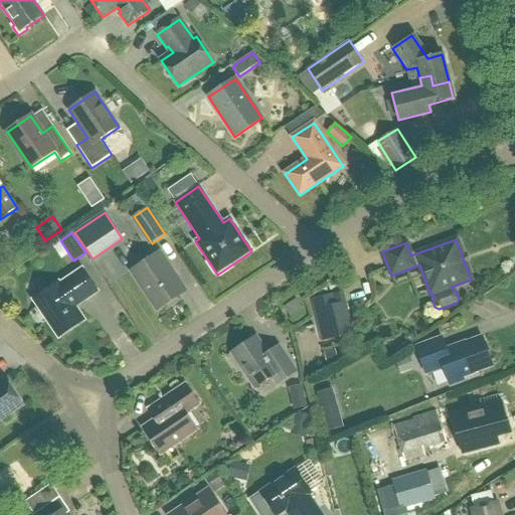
[(170,307),(176,302),(177,297),(184,292),(159,253),(132,272),(158,310),(165,305),(170,307)]
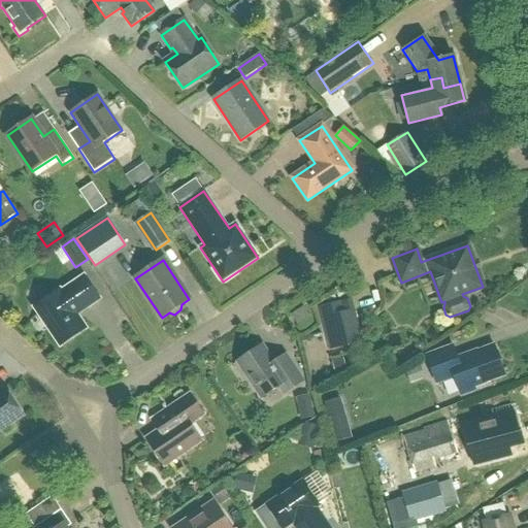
[(99,299),(84,276),(61,292),(60,291),(34,307),(60,345),(86,329),(76,315),(99,299)]
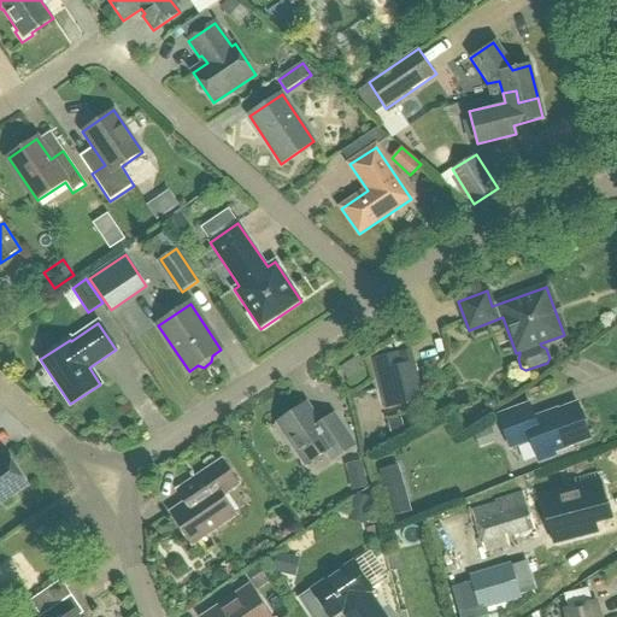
[(386,409),(424,400),(412,348),(374,357),(386,409)]
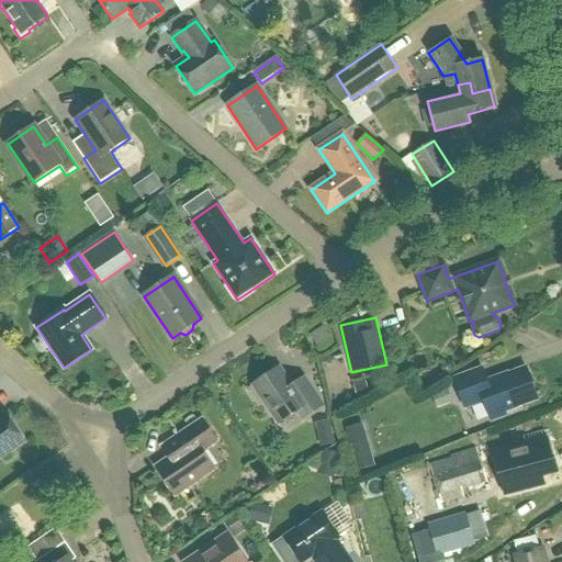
[(316,345),(329,336),(323,327),(310,336),(316,345)]
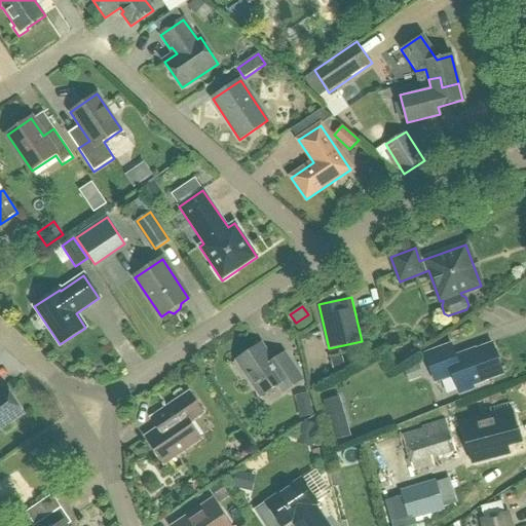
[(261,344),(231,365),(232,366),(237,362),(261,397),(278,385),(284,392),(302,380),(288,360),(284,352),(271,361),(261,344)]
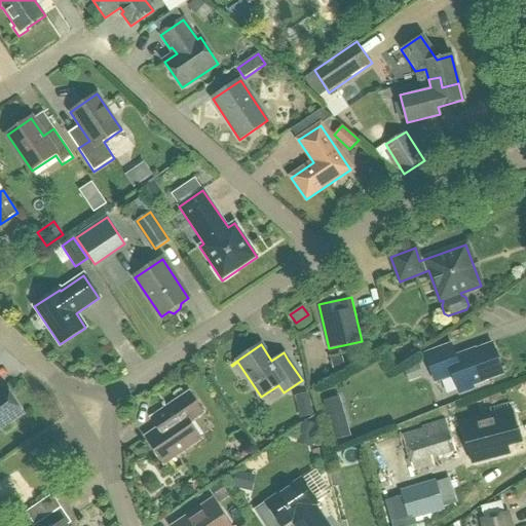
[(498,361),(493,344),(456,358),(452,345),(425,354),(436,382),(453,376),(459,395),(474,389),(473,385),(502,375),(497,362),(498,361)]
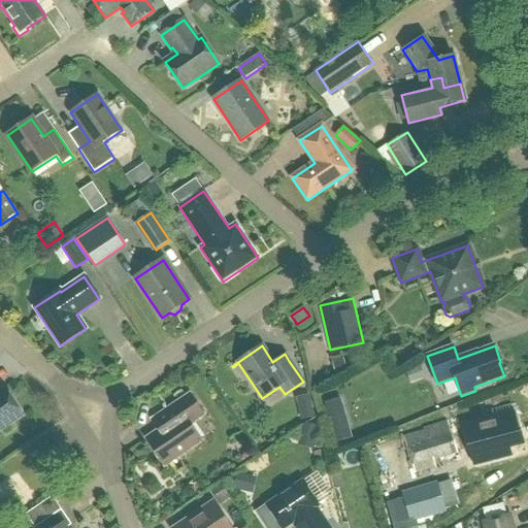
[(410,383),(426,377),(421,365),(406,370),(410,383)]
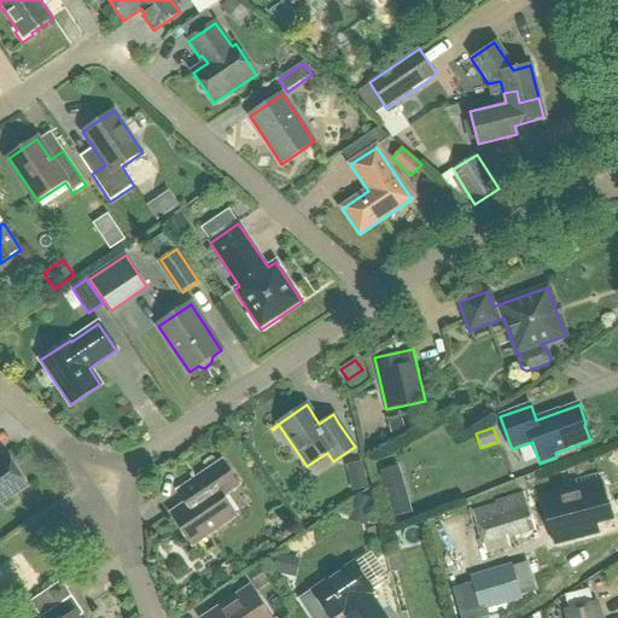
[(0,503),(27,487),(6,455),(0,459),(0,503)]
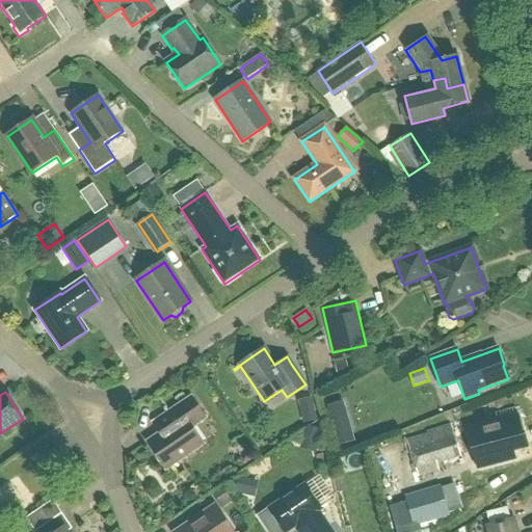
[(161,433),(147,443),(165,470),(204,445),(192,427),(206,418),(191,397),(165,415),(154,423),(161,433)]
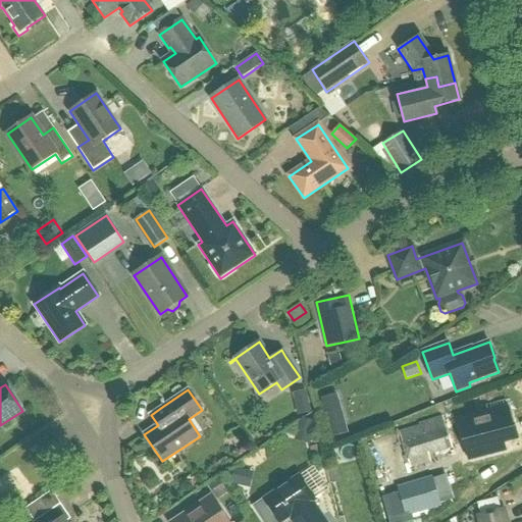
[(510,408),(459,421),(469,460),(505,451),(503,442),(517,438),(510,408)]
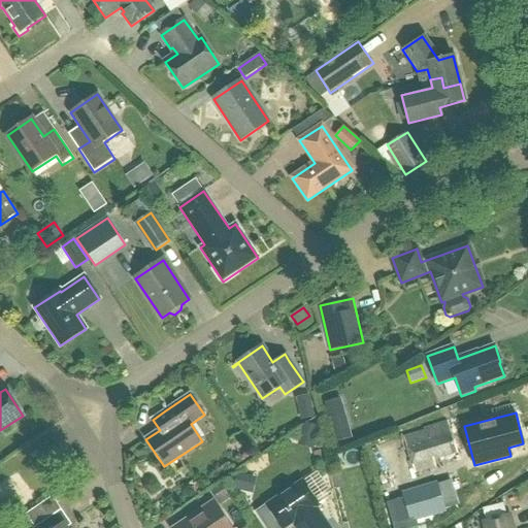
[(343,415),(328,419),(334,442),(351,438),(343,415)]
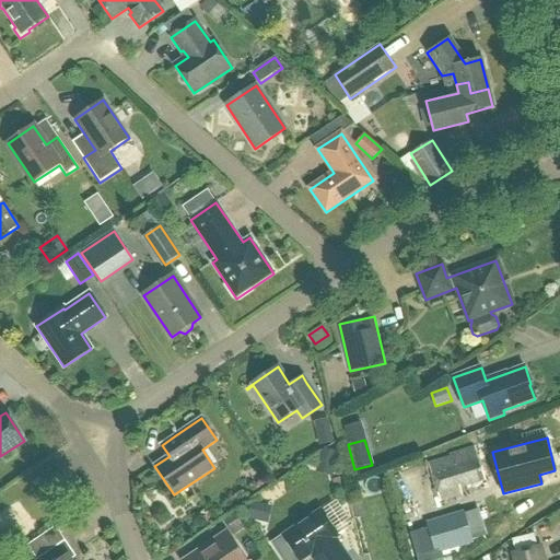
[(440,501),(461,494),(458,487),(483,479),(474,448),(450,456),(451,457),(428,465),(440,501)]
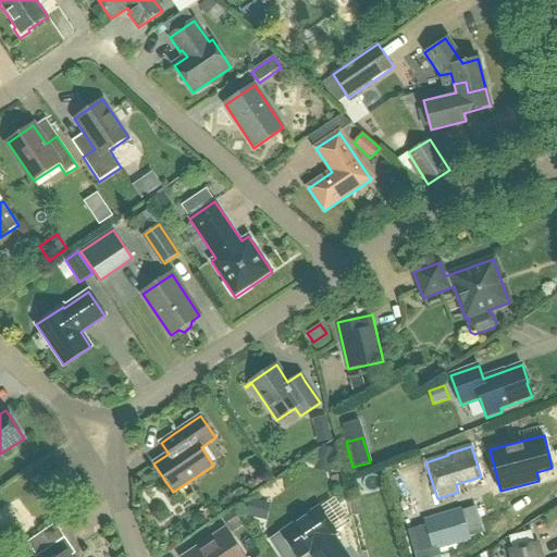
[(316,555),(312,556),(347,556),(333,535),(336,533),(350,523),(335,499),(320,509),(320,508),(271,541),(281,556),(300,556),(312,549),(316,555)]
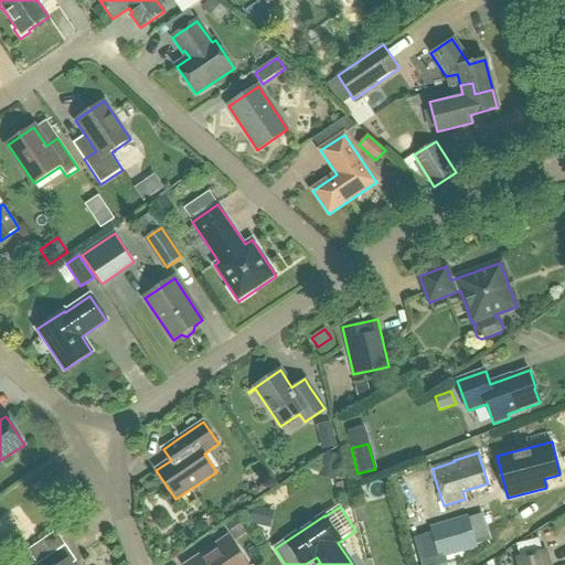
[(236,541),(248,533),(237,515),(225,524),(236,541)]
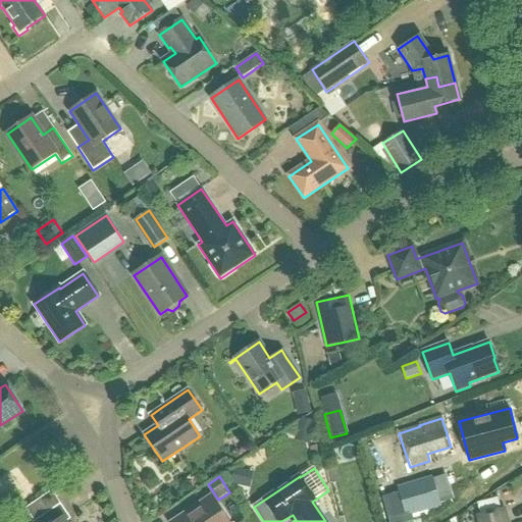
[(407,517),(442,506),(433,476),(398,487),(407,517)]
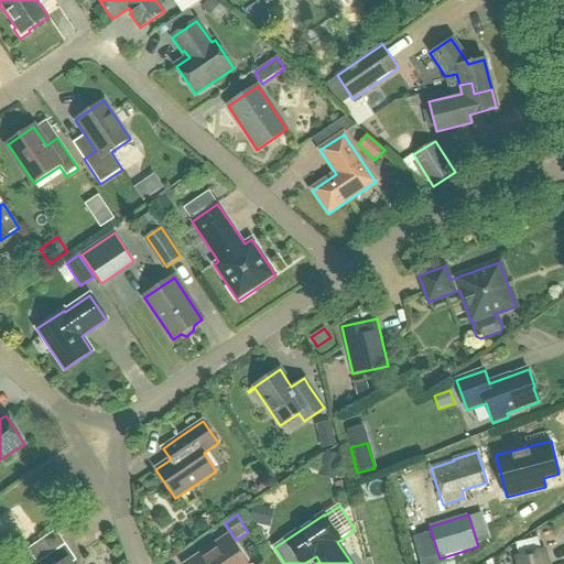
[(247,563),(228,535),(186,563),(247,563)]
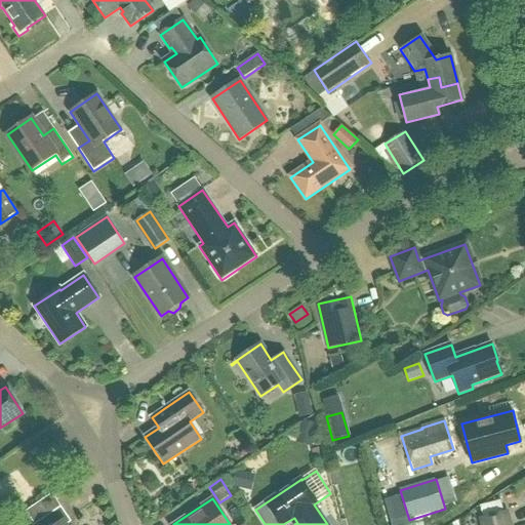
[(480,507),(483,519),(503,514),(500,501),(480,507)]
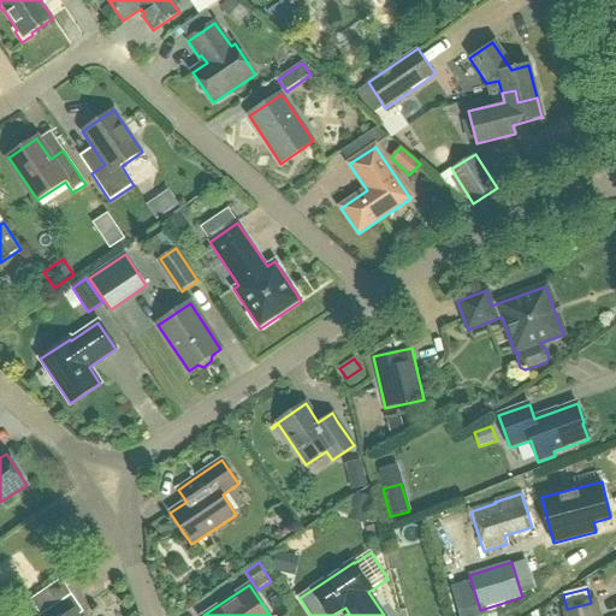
[(78,615),(75,610),(80,606),(71,594),(39,615),(78,615)]
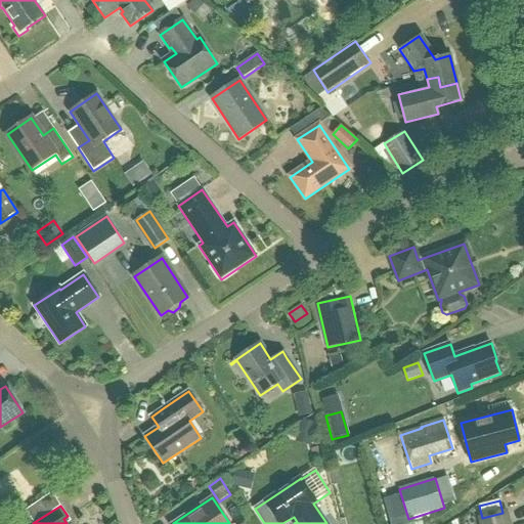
[(507,523),(505,513),(503,513),(482,518),(481,518),(481,523),(507,523)]
